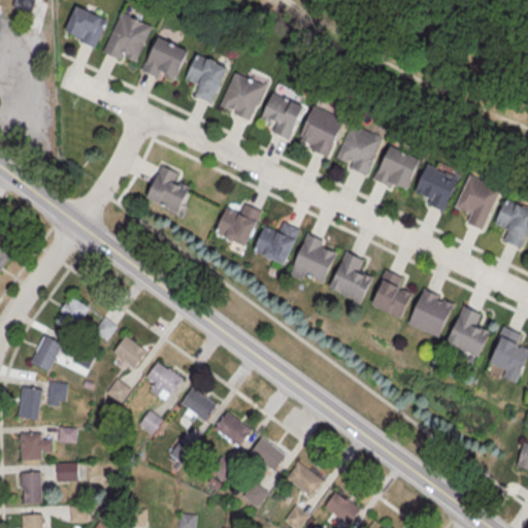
[(34,0),(15,0),(14,6),(32,11),(34,0)]
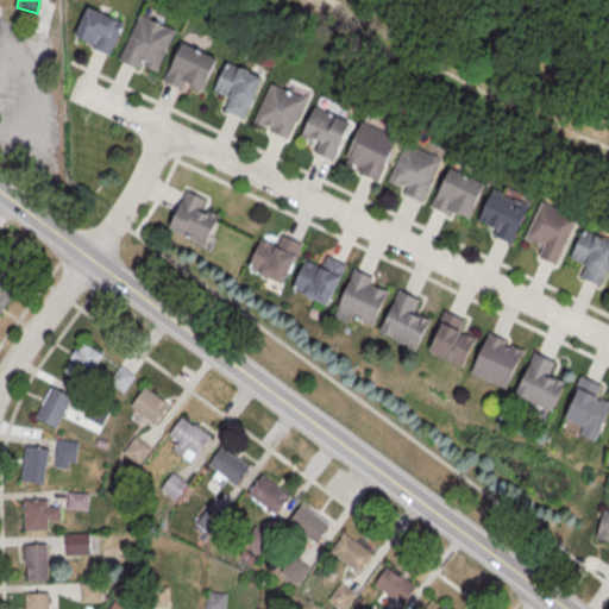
[(124,23),(87,6),(70,44),(90,54),(93,46),(110,54),(124,23)]
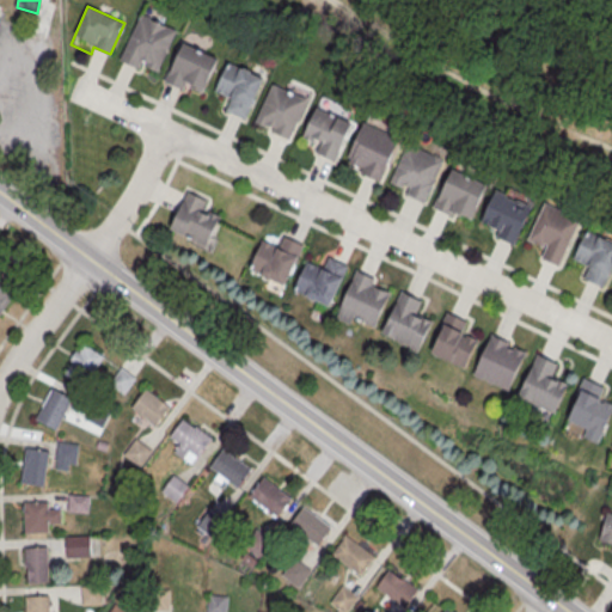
[(176,30),(141,13),(120,59),(139,68),(144,60),(148,61),(146,66),(158,71),(176,30)]
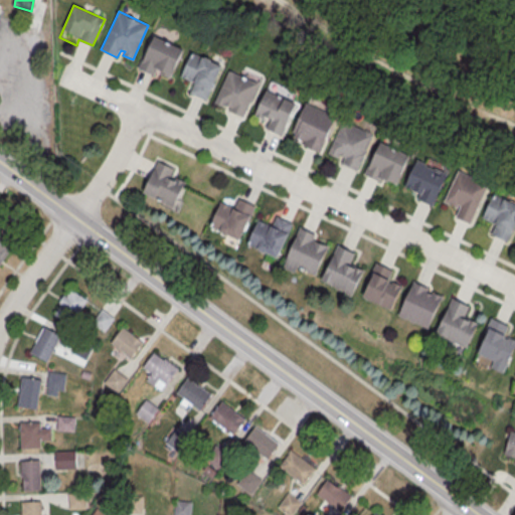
[(183,48),(153,35),(138,67),(155,74),(158,68),(172,74),(183,48)]
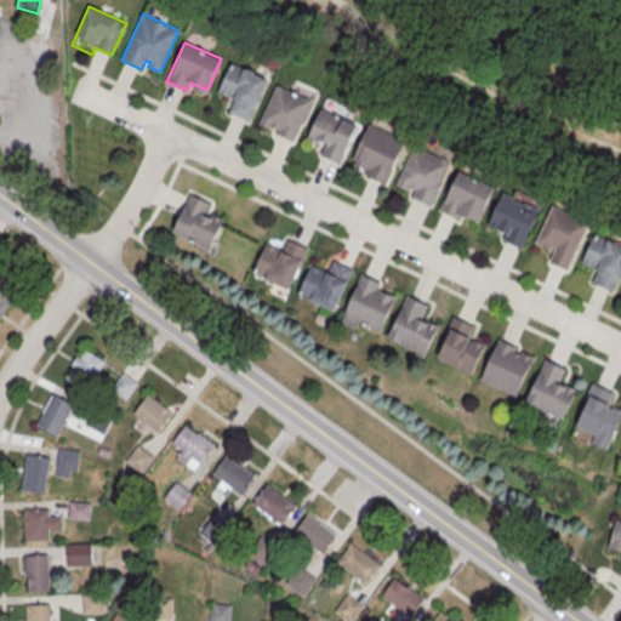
[(232,62),(268,78),(249,120),(229,110),(234,100),(218,92),(232,62)]
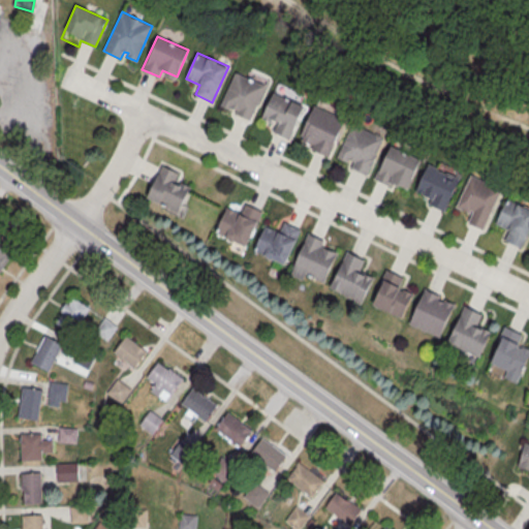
[(236,71),(266,86),(250,120),(236,114),(238,110),(231,106),(230,110),(220,104),(236,71)]
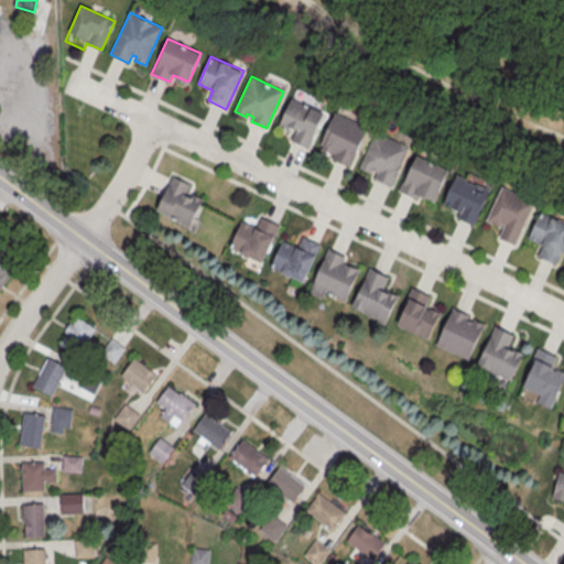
[(292,98),(326,112),(310,148),(292,140),(294,132),(280,126),(292,98)]
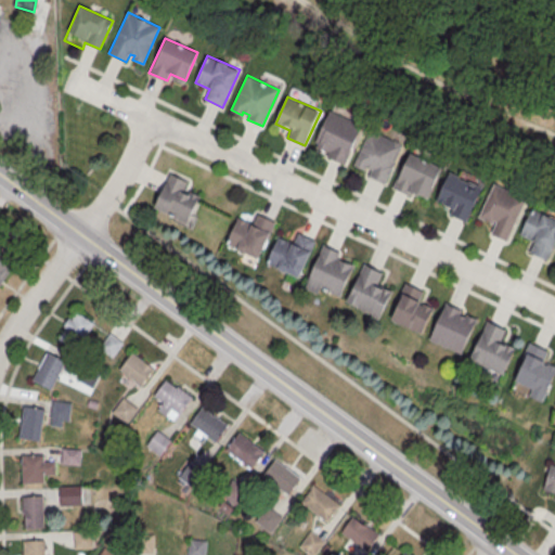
[(328,111),(362,126),(345,165),(326,157),(328,150),(314,143),(328,111)]
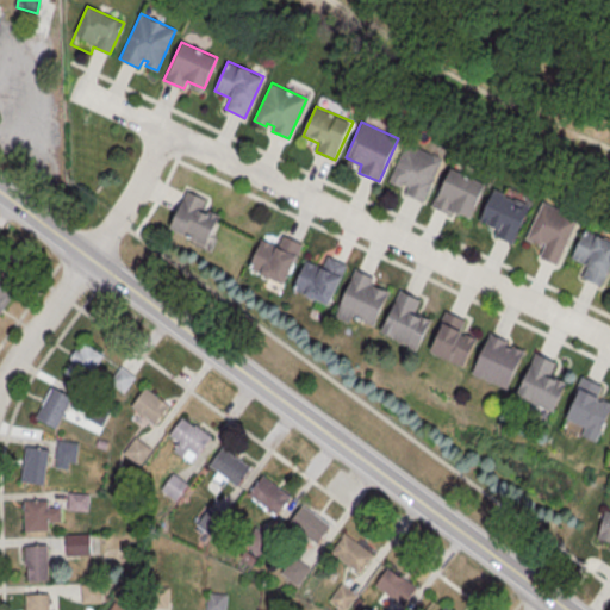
[(406,142),(442,157),(423,201),(403,193),(406,185),(390,178),(406,142)]
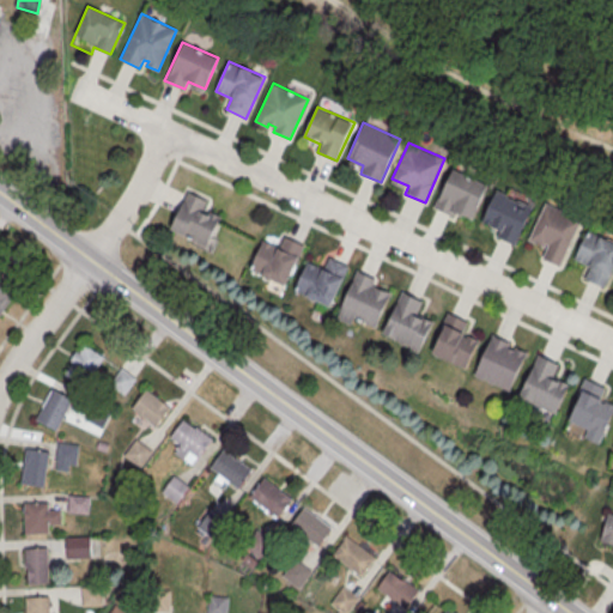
[(451,167),(487,184),(472,218),(454,211),(451,217),(432,208),(451,167)]
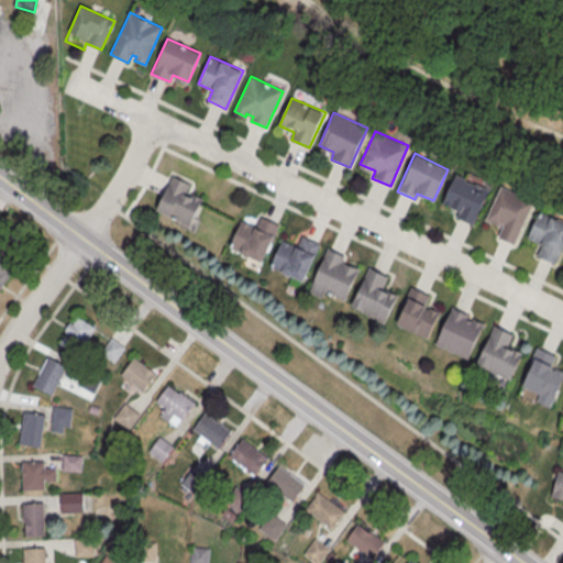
[(459,168),(492,184),(474,224),(455,216),(459,209),(443,202),(459,168)]
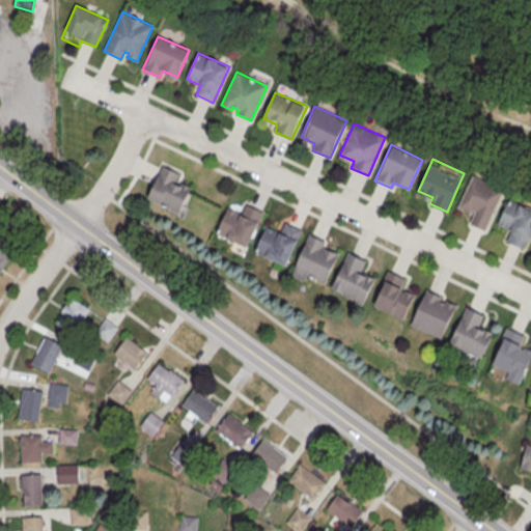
[(162,165),(146,200),(177,215),(191,185),(175,177),(178,172),(162,165)]
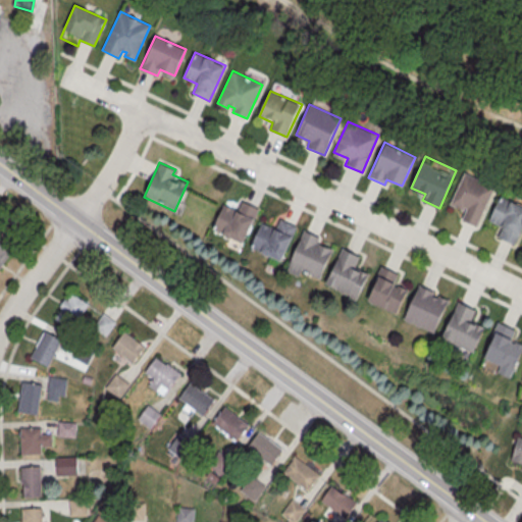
[(465,173),(497,189),(478,226),(461,218),(465,211),(451,204),(465,173)]
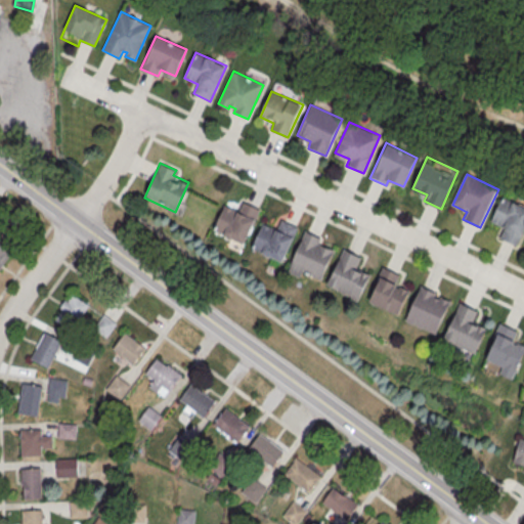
[(501,197),(523,206),(523,230),(517,247),(499,238),(505,228),(490,221),(501,197)]
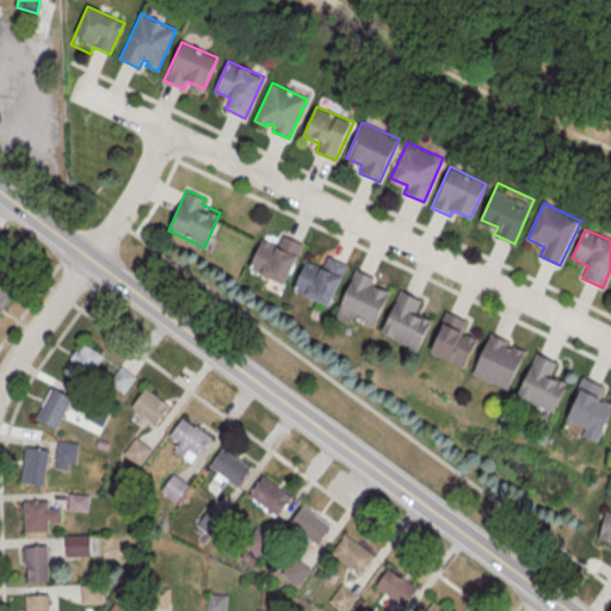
[(302,245),(283,285),(247,269),(260,240),(277,248),(283,236),(302,245)]
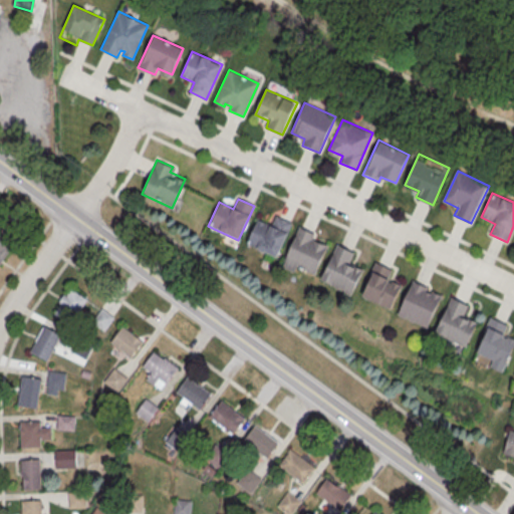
[(292,224),(276,258),(246,244),(257,220),(270,226),(275,216),(292,224)]
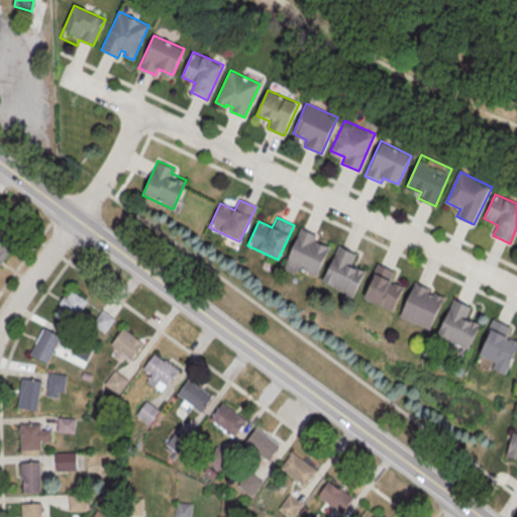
[(300,229),(285,263),(315,277),(328,248),(314,241),(316,236),(300,229)]
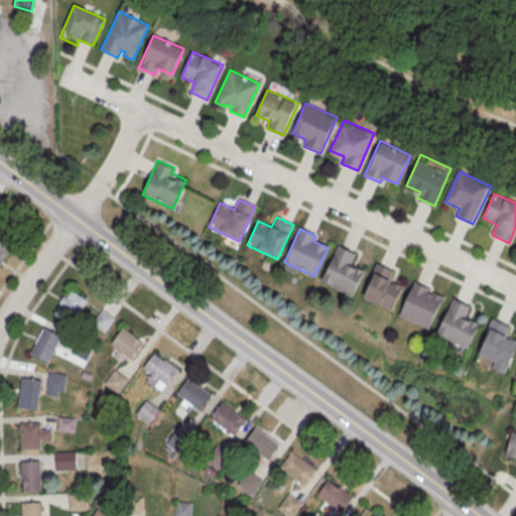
[(0,234),(14,245),(0,263),(0,234)]
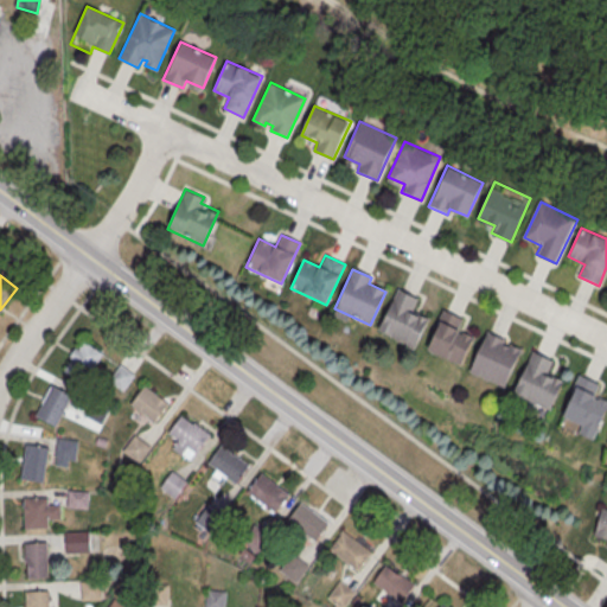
[(396,292),(378,332),(414,347),(429,314),(411,306),(415,300),(396,292)]
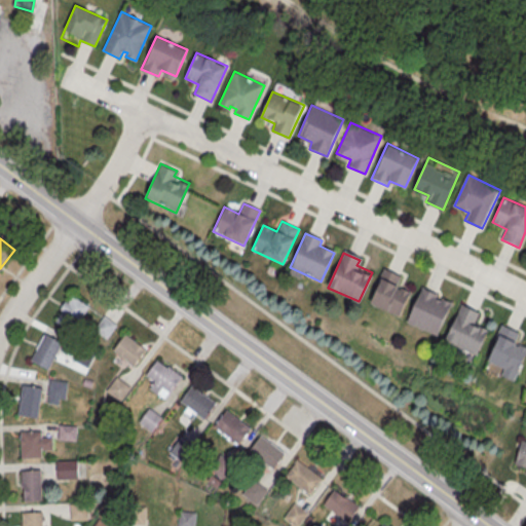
[(384,269),(368,304),(399,318),(412,289),(398,283),(400,277),(384,269)]
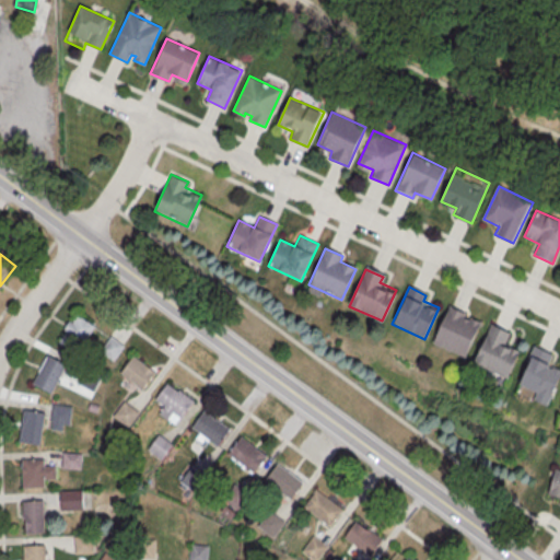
[(448,306),(431,343),(465,359),(479,327),(463,319),(465,314),(448,306)]
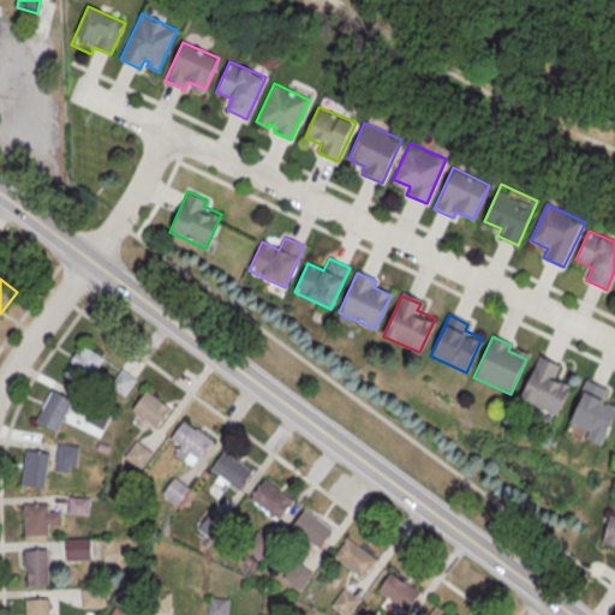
[(84,346),(103,360),(83,389),(64,375),(84,346)]
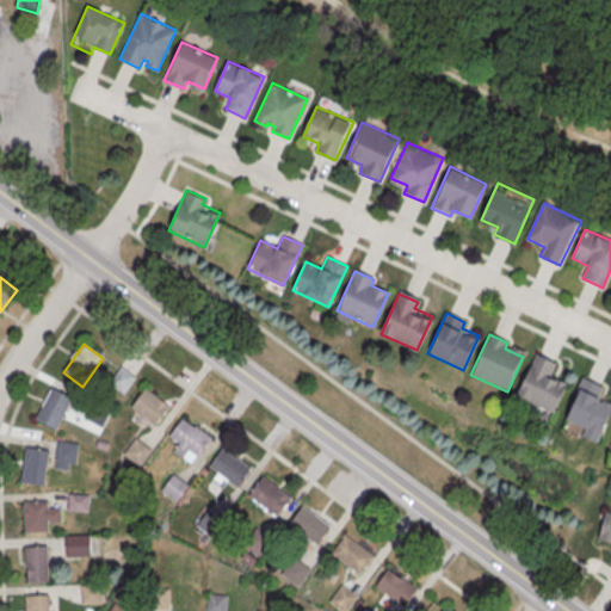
[(536,357),(517,396),(554,413),(569,378),(551,371),(554,365),(536,357)]
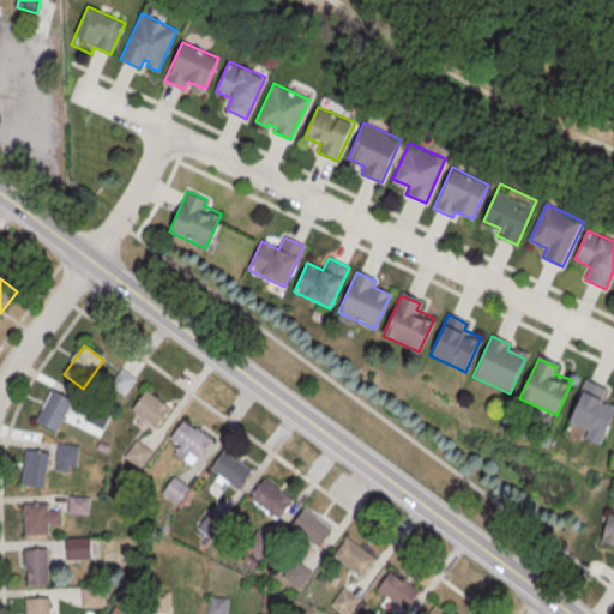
[(584,380),(576,397),(579,399),(569,422),(588,431),(584,439),(599,446),(613,413),(613,405),(601,399),(606,390),(584,380)]
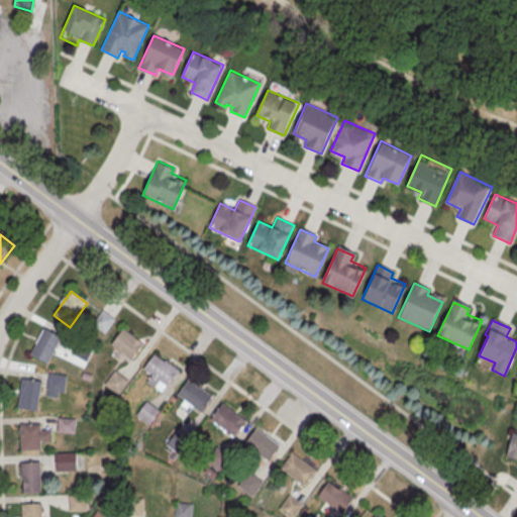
[(42,329),(61,338),(46,365),(29,355),(42,329)]
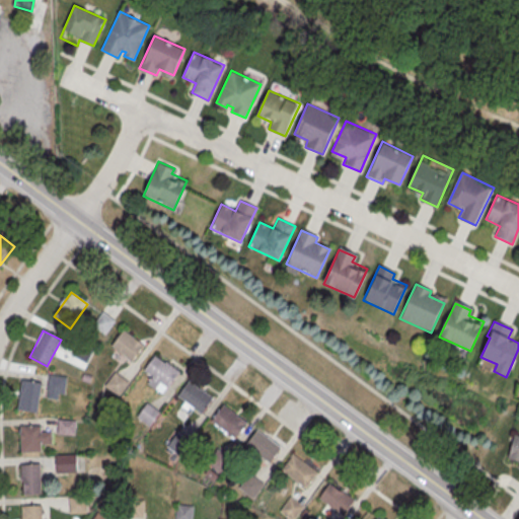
[(123,330),(110,347),(131,362),(143,346),(123,330)]
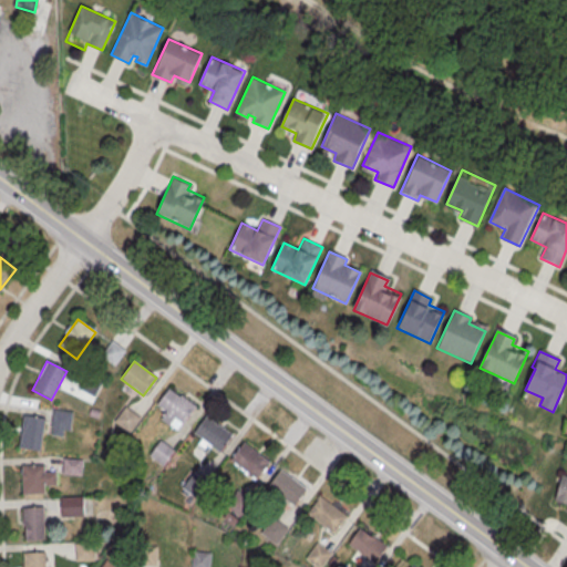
[(99,383),(84,381),(82,391),(98,394),(99,383)]
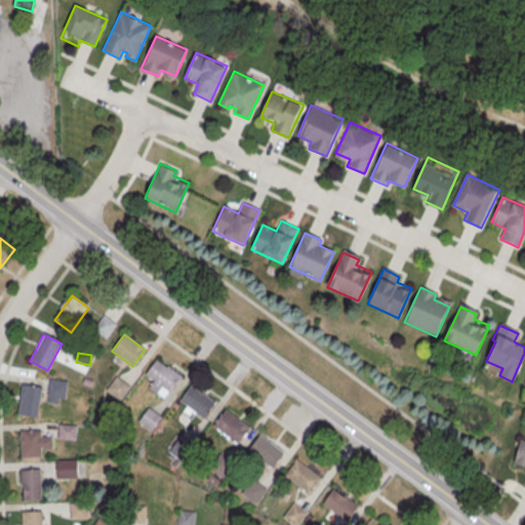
[(157,359),(145,375),(168,394),(180,377),(157,359)]
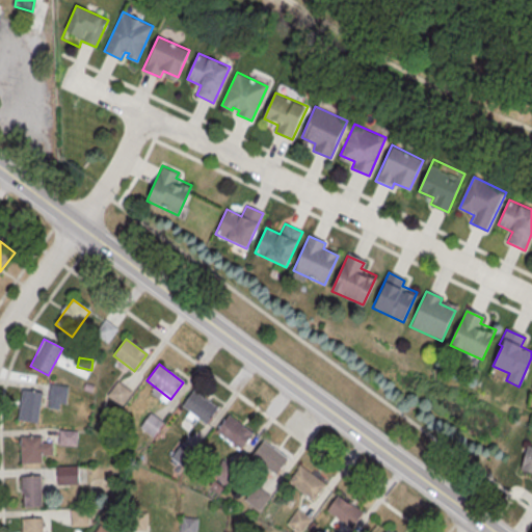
[(117,382),(107,397),(120,407),(131,393),(117,382)]
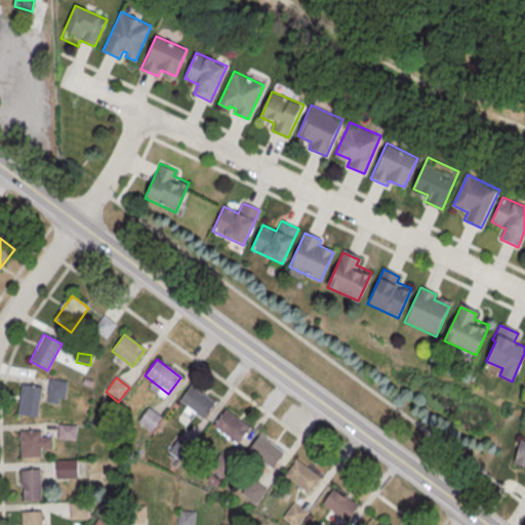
[(68,381),(50,378),(46,401),(64,404),(68,381)]
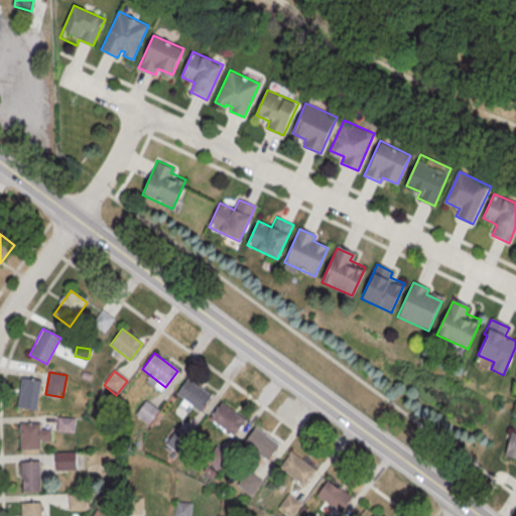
[(21,378),(40,381),(35,410),(16,407),(21,378)]
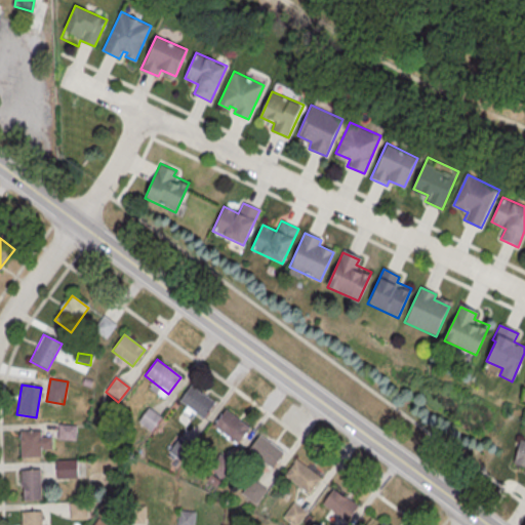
[(191,385),(178,401),(202,419),(214,403),(191,385)]
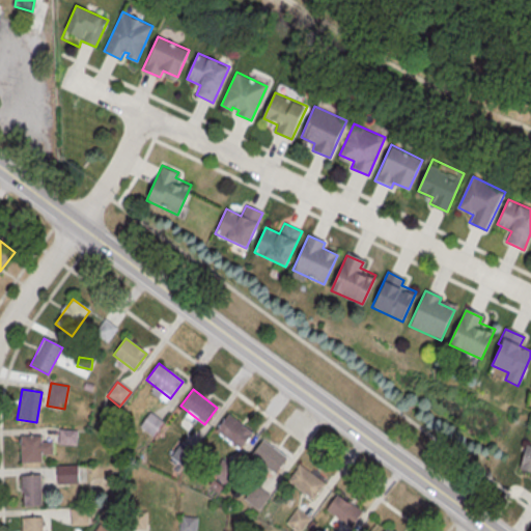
[(150,413),(139,427),(152,438),(164,422),(150,413)]
